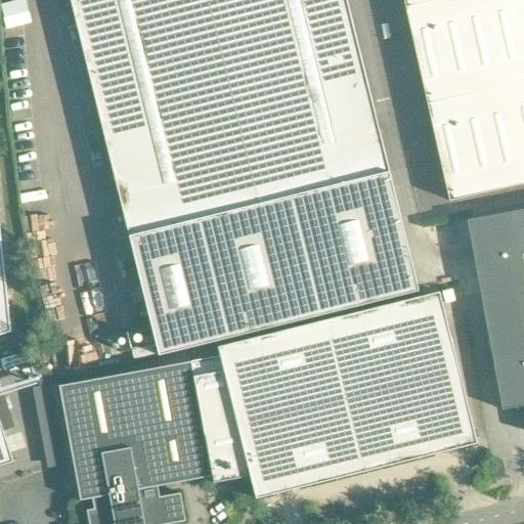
[(8,29),(34,22),(27,0),(12,0),(1,3),(8,29)]
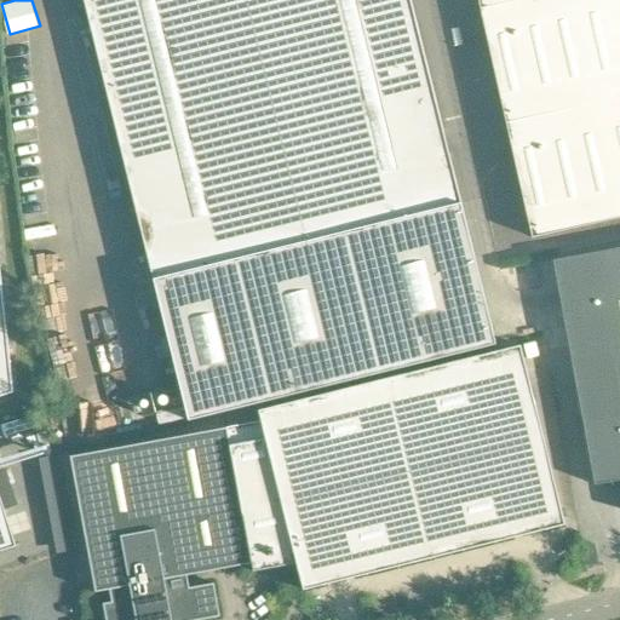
[(84,0),(153,280),(189,420),(236,408),(495,345),(461,204),(411,0),(84,0)]
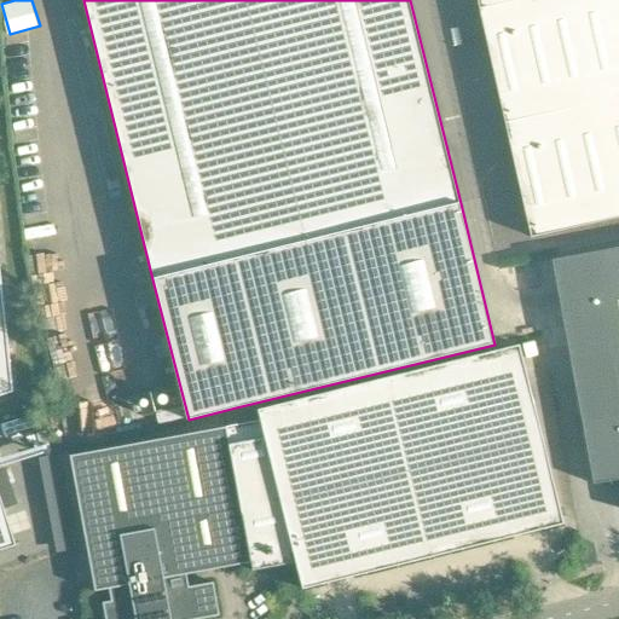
[(618,0),(478,0),(531,237),(618,217),(618,0)]
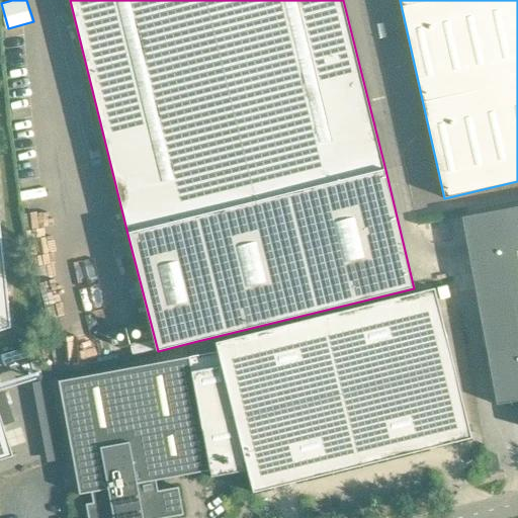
[(517,206),(462,218),(497,405),(517,401),(517,206)]
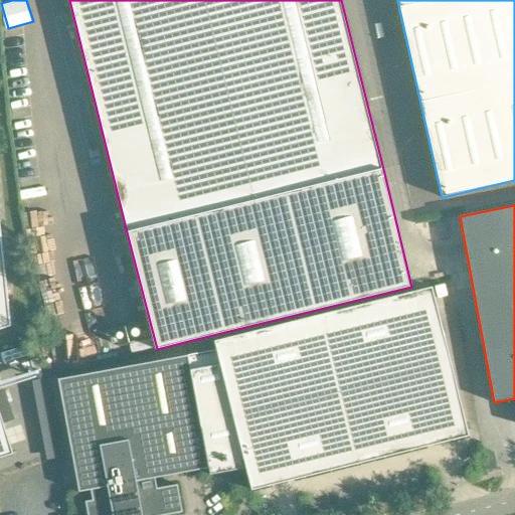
[(0,329),(11,326),(0,223),(0,329)]
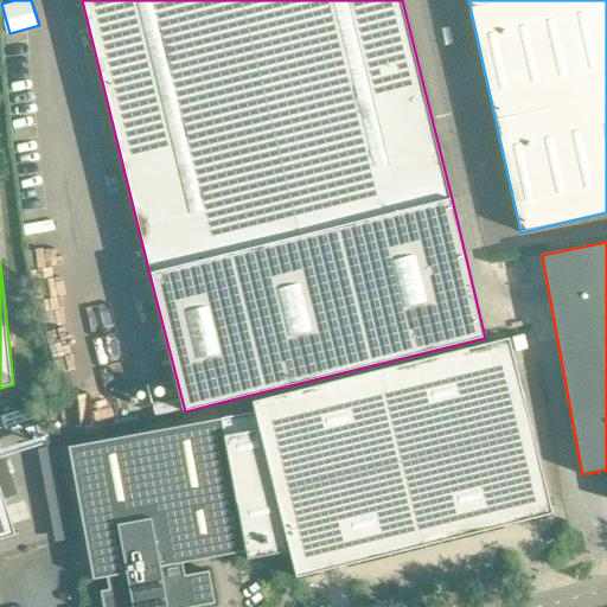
[(256,413),(69,447),(94,580),(108,577),(109,589),(101,590),(103,606),(197,606),(216,604),(210,570),(185,575),(184,563),(247,551),(248,560),(287,553),(286,542),(288,542),(298,577),(554,513),(510,339),(254,402),(256,413)]
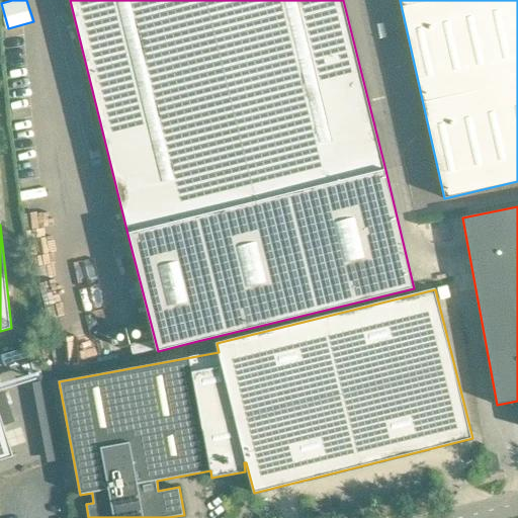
[(0,416),(0,460),(13,457),(0,416)]
